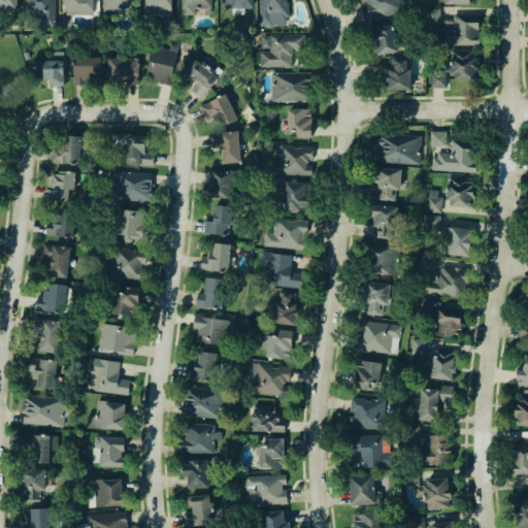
[(0,0),(0,10),(18,10),(17,0),(0,0)]
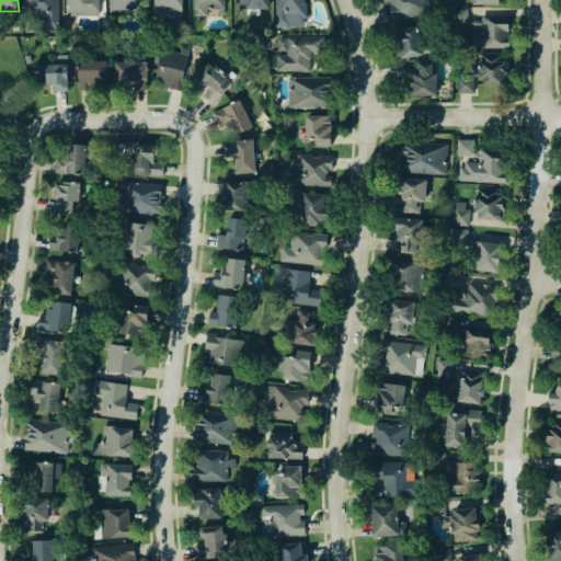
[(58,0),(29,0),(29,21),(43,20),(43,29),(59,27),(58,0)]
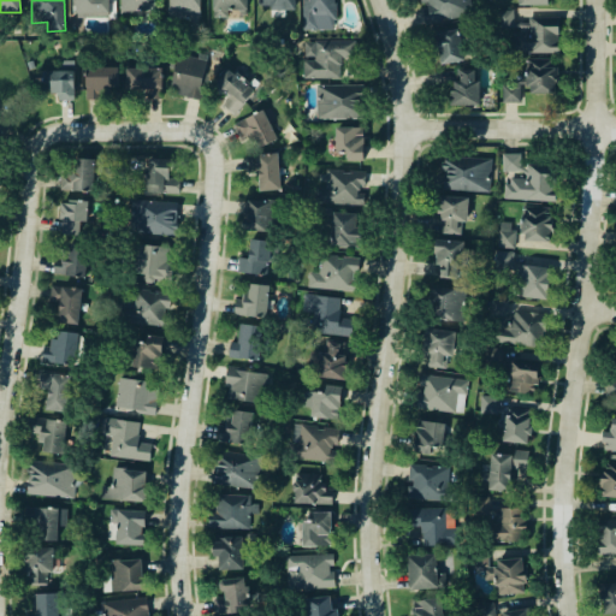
[(75,0),(76,15),(112,15),(111,0),(75,0)]
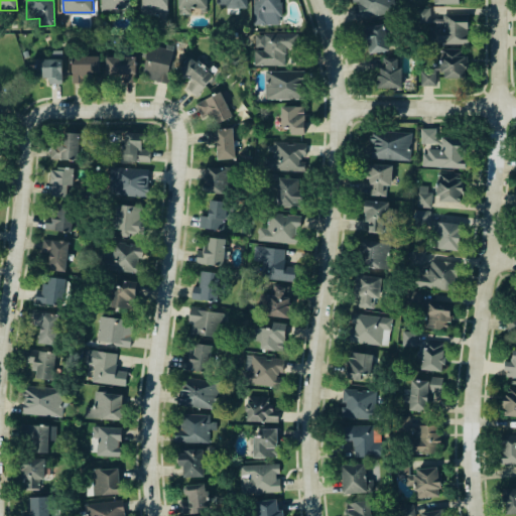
[(130,0),(101,0),(102,9),(131,8),(130,0)]
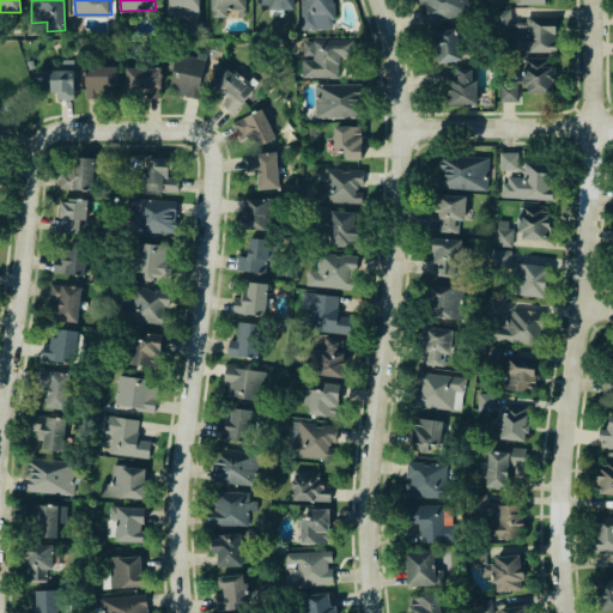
[(199,0),(168,0),(169,18),(200,18),(199,0)]
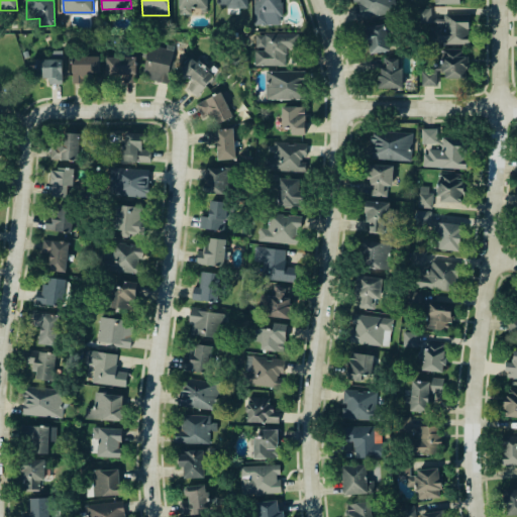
[(179,0),(179,14),(191,14),(191,8),(208,8),(207,0),(179,0)]
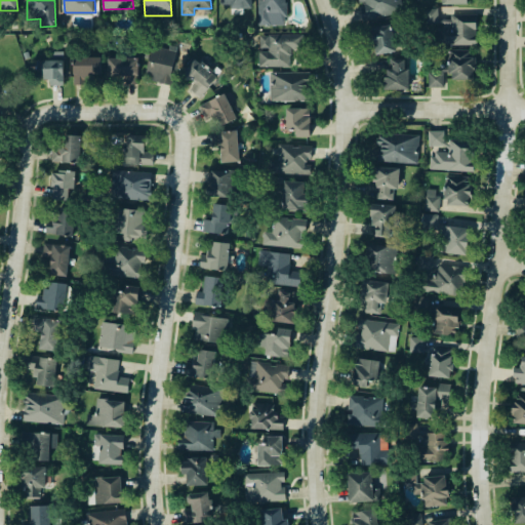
[(251,0),(219,0),(219,4),(230,4),(230,8),(251,8),(251,0)]
